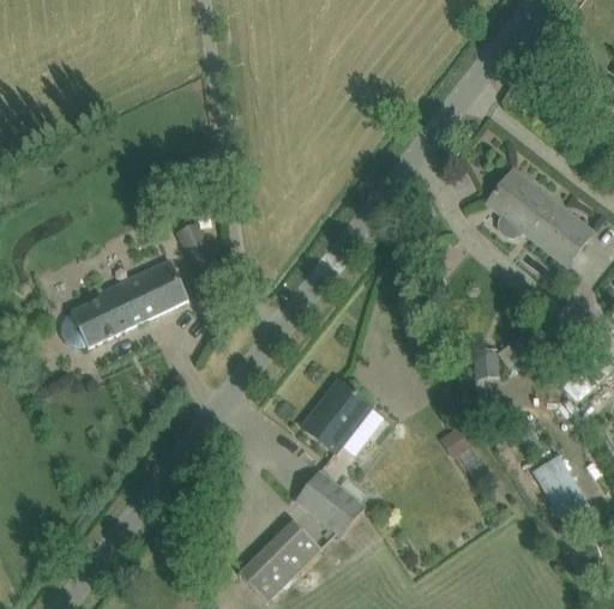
[(524,231),(566,265),(593,230),(513,168),(487,203),(501,213),(500,224),(501,230),(509,235),(515,236),(521,235),(524,231)]
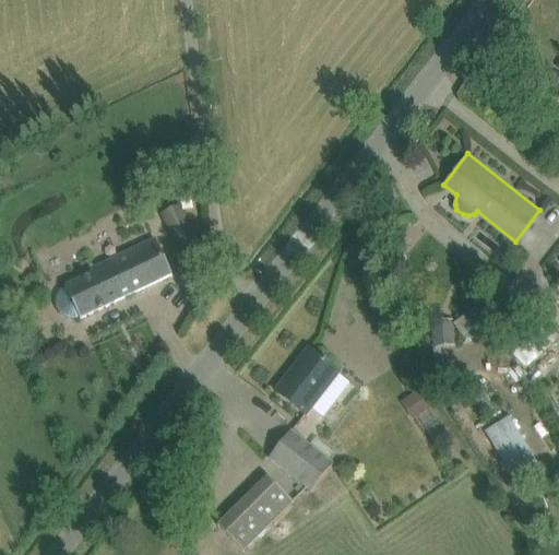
[(192,204),(191,193),(180,196),(181,204),(182,205),(192,204)]
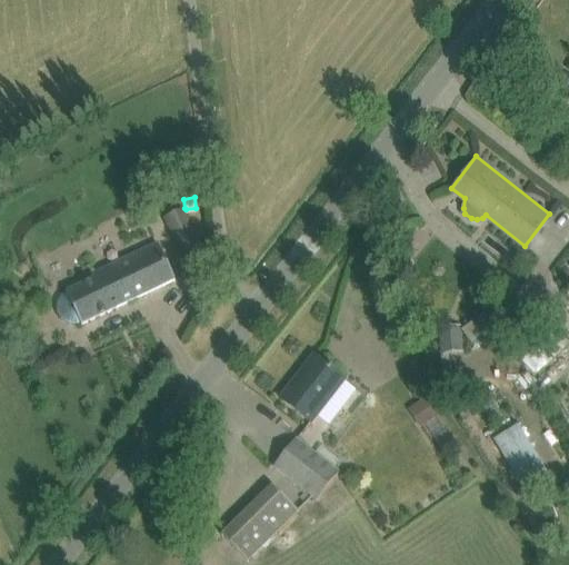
[(183,205),(162,215),(168,227),(189,217),(186,209),(185,208),(183,205)]
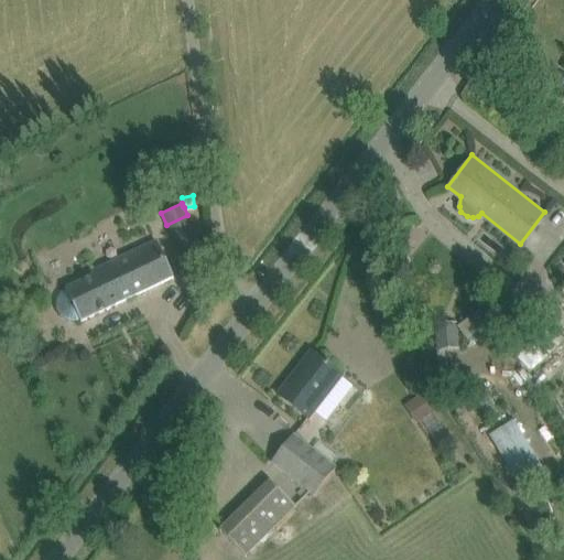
[(398,237),(394,244),(398,249),(404,251),(410,247),(410,240),(404,236),(398,237)]
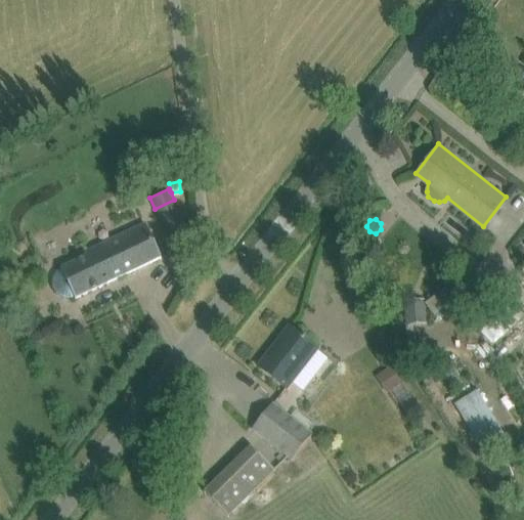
[(71,296),(75,294),(75,296),(107,280),(107,279),(161,255),(145,221),(85,251),(88,258),(57,270),(54,273),(52,277),(52,284),(55,291),(62,296),(71,296)]
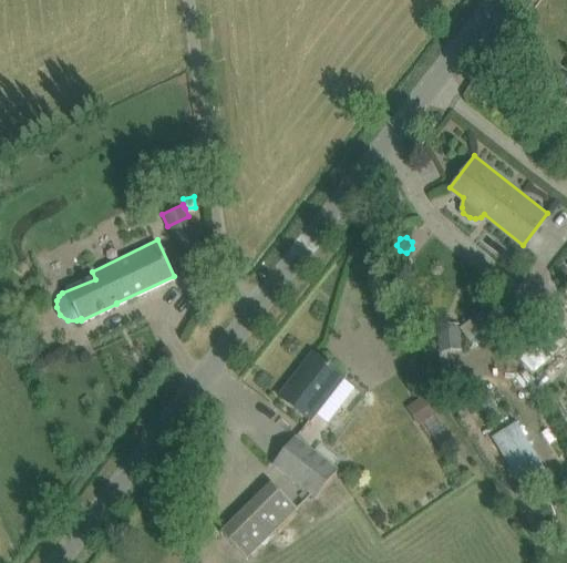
[(483,308),(460,326),(468,338),(492,320),(483,308)]
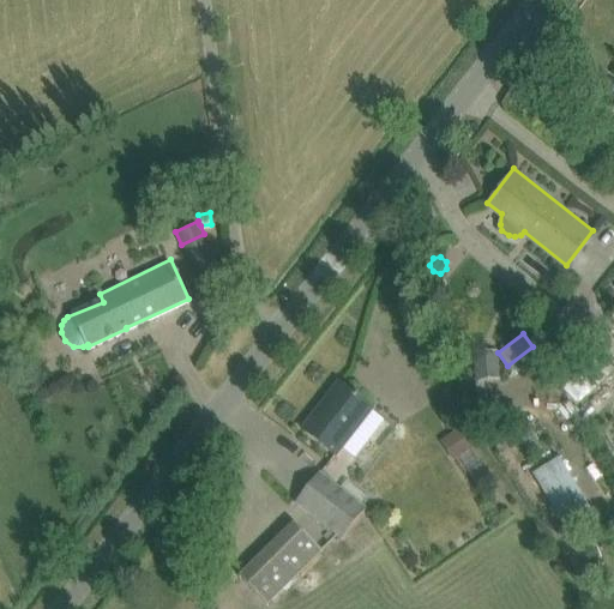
[(577,401),(613,368),(585,339),(549,374),(577,401)]
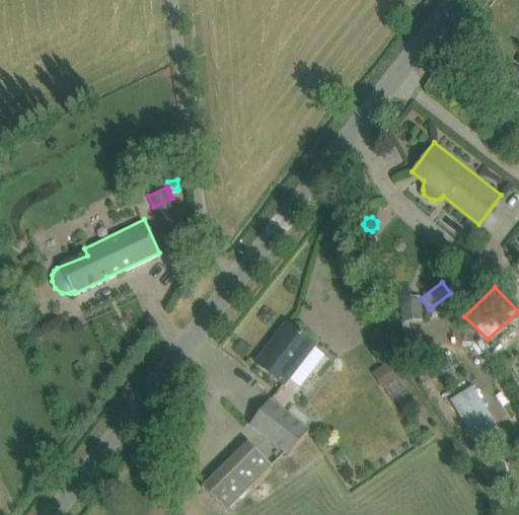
[(420,294),(399,296),(401,319),(422,317),(421,298),(420,294)]
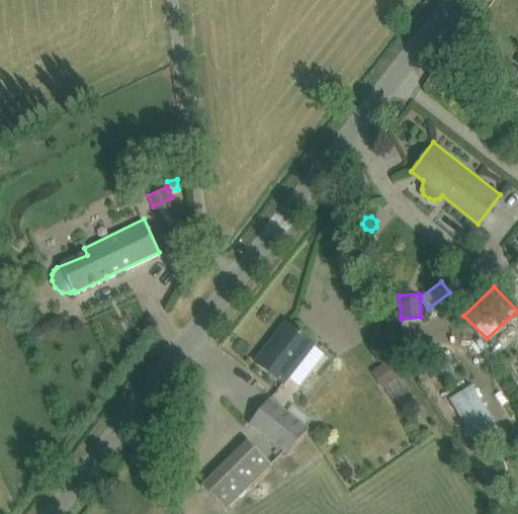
[(285,321),(288,323),(270,347),(267,345),(255,359),(283,381),(315,342),(286,320),(285,321)]
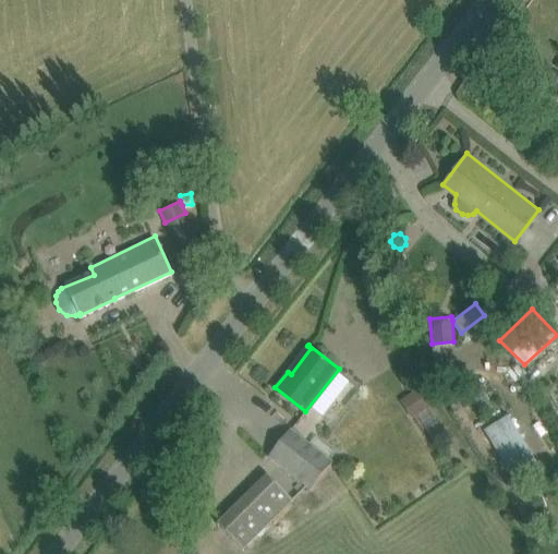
[(417,387),(405,395),(417,412),(429,405),(417,387)]
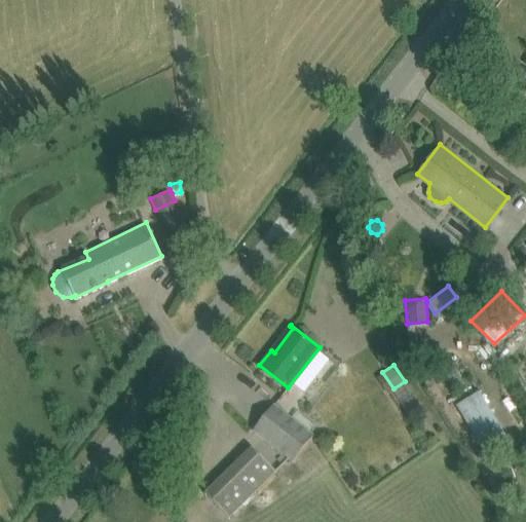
[(472,395),(496,442),(522,429),(496,381),(472,395)]
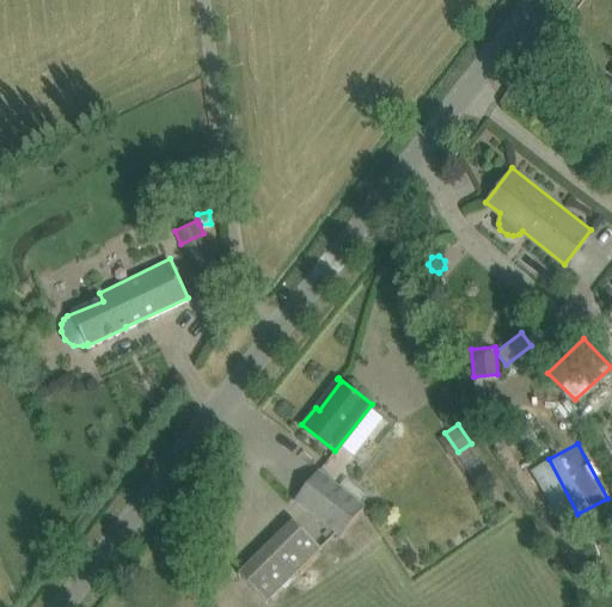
[(295,498),(341,534),(366,504),(337,483),(319,468),(295,498)]
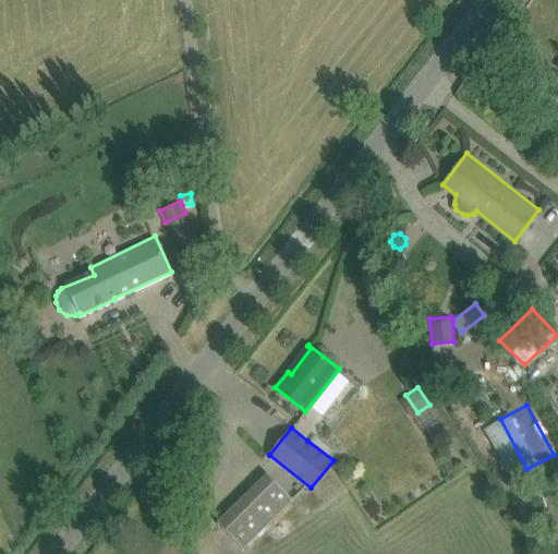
[(217,521),(233,537),(242,546),(293,498),(267,472),(217,521)]
